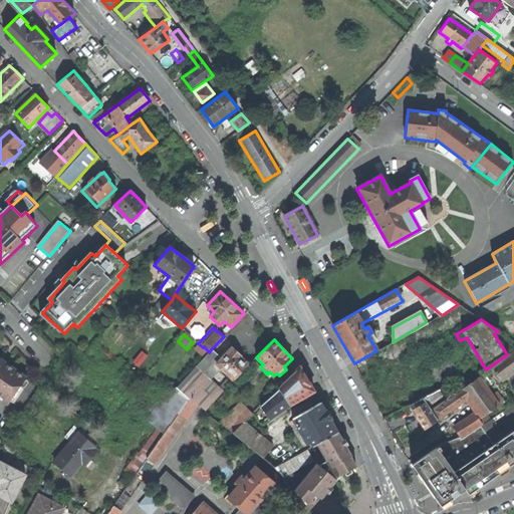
[(232,347),(222,358),(216,364),(221,368),(234,380),(249,364),(236,351),(232,347)]
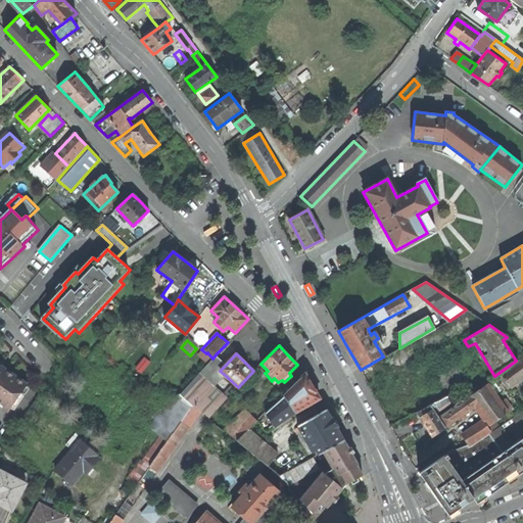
[(226,365),(216,354),(212,359),(199,372),(215,386),(224,377),(225,375),(220,371),(226,365)]
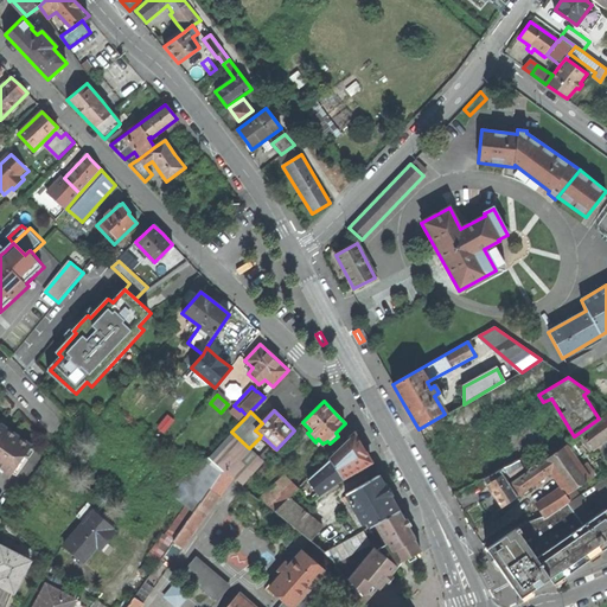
[(606,439),(606,415),(581,434),(593,449),(606,439)]
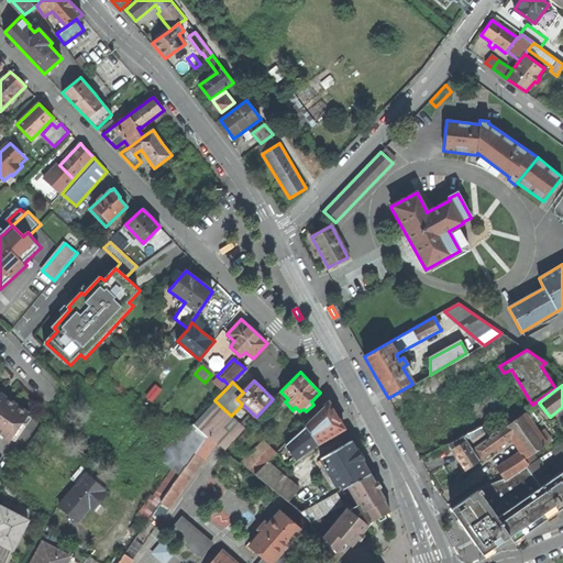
[(0,393),(0,435),(9,442),(30,414),(4,396),(0,393)]
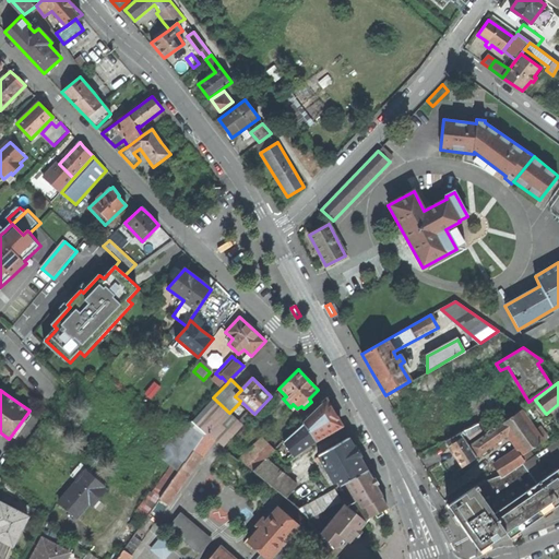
[(242,426),(229,413),(213,397),(189,424),(198,429),(205,432),(207,433),(215,440),(224,448),(242,426)]
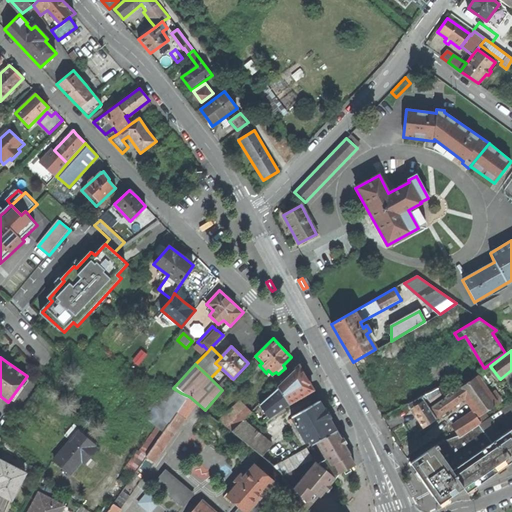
[(288,404),(312,389),(306,378),(299,366),(277,386),(278,388),(260,405),(268,418),(279,411),(288,404)]
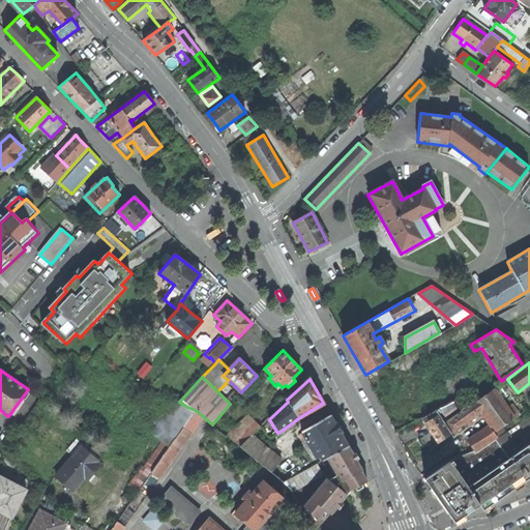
[(507,395),(500,385),(477,402),(475,399),(462,409),(463,411),(454,416),(446,422),(452,433),(482,412),(493,425),(469,441),(476,450),(500,434),(497,430),(513,417),(525,411),(521,404),(508,410),(501,400),(507,395)]
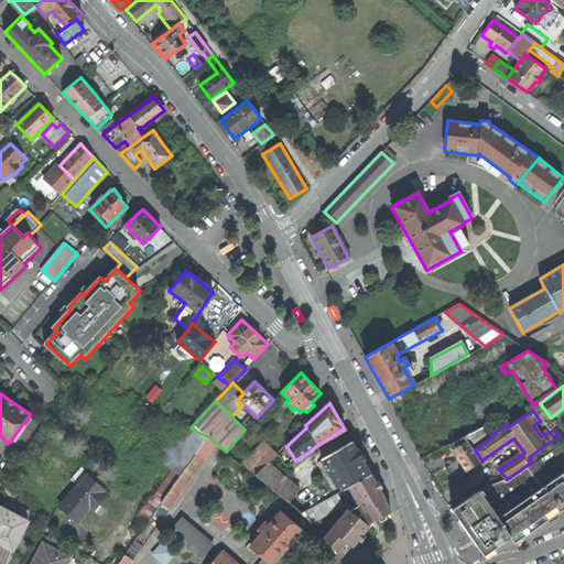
[(205,438),(207,436),(199,433),(180,462),(186,466),(205,440),(205,438)]
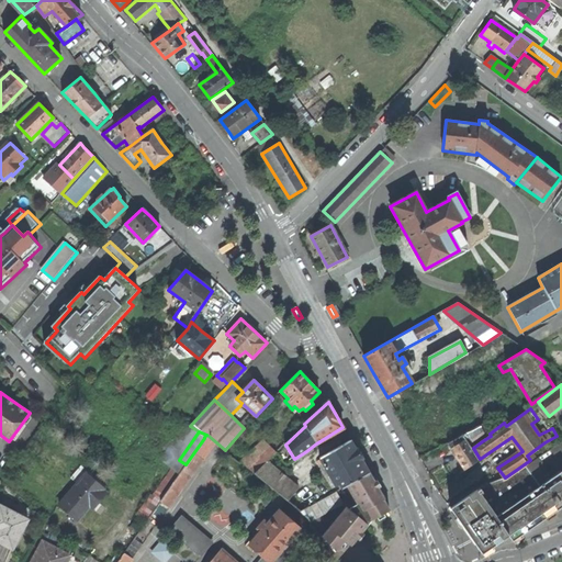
[(161,502),(169,507),(177,496),(202,461),(203,462),(216,442),(209,436),(161,502)]
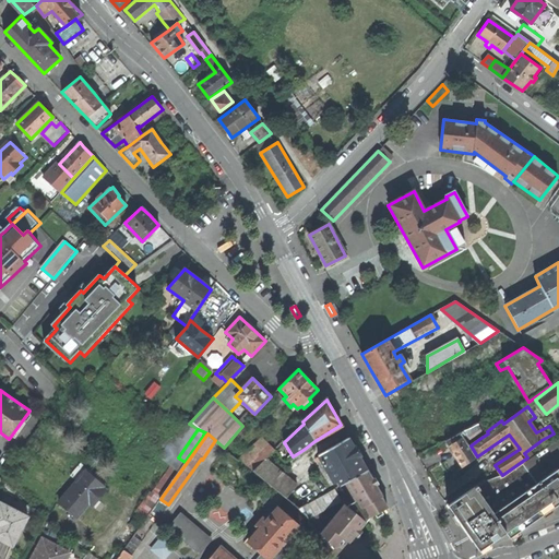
[(463,467),(476,458),(462,437),(459,439),(456,435),(445,441),(449,445),(453,452),(463,467)]
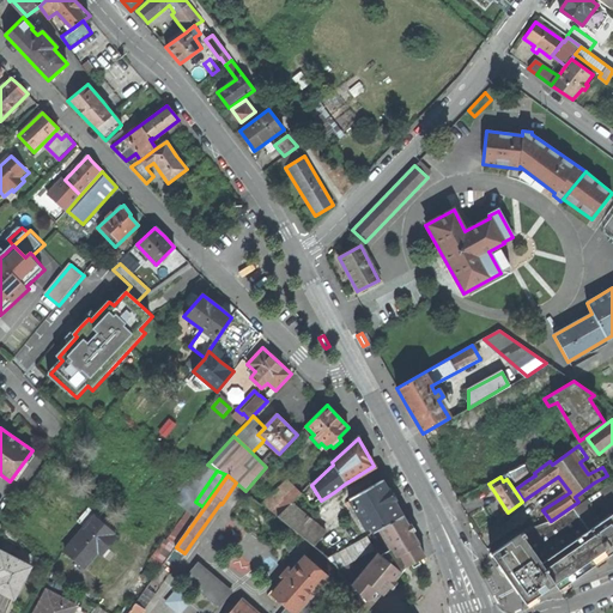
[(287,479),(261,504),(277,517),(301,493),(287,479)]
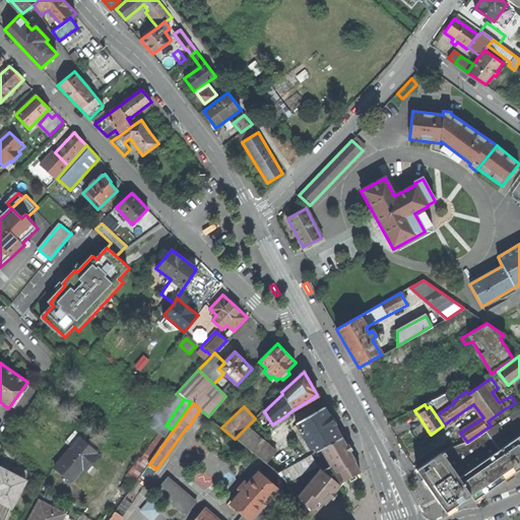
[(316,452),(321,449),(341,437),(332,421),(324,407),(296,424),(310,450),(314,448),(316,452)]
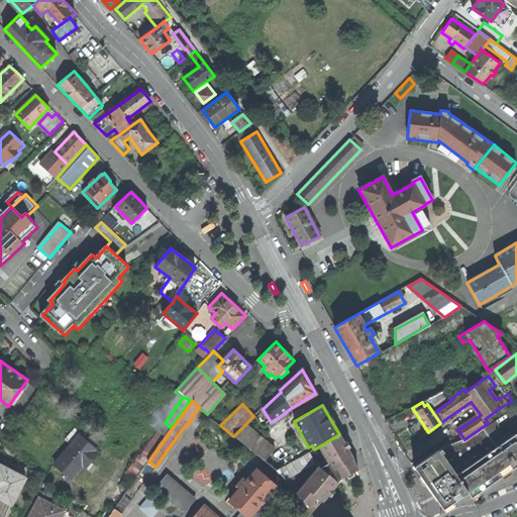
[(259,420),(253,416),(233,436),(276,471),(285,466),(270,454),(273,450),(260,439),(248,430),(259,420)]
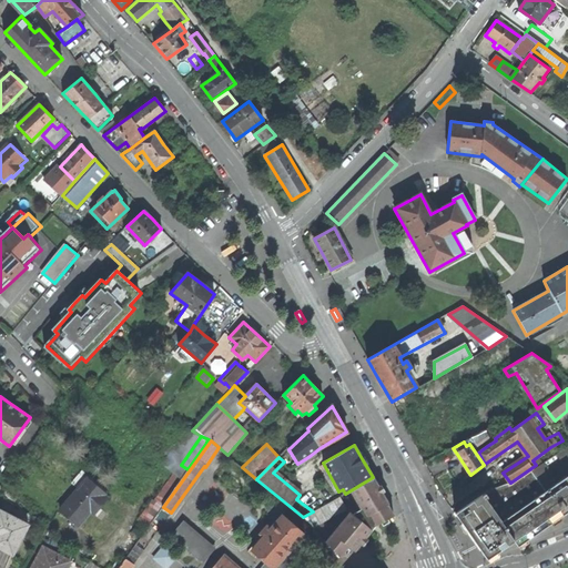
[(110,489),(83,470),(72,486),(79,492),(64,511),(82,526),(94,509),(99,504),(102,506),(110,496),(107,494),(110,489)]
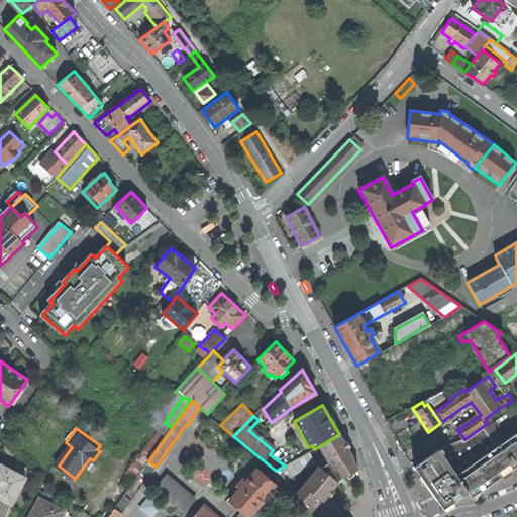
[(496,447),(484,428),(463,441),(462,439),(444,446),(414,468),(421,478),(436,499),(443,509),(460,497),(468,492),(472,498),(515,467),(516,464),(516,434),(516,433),(496,447)]
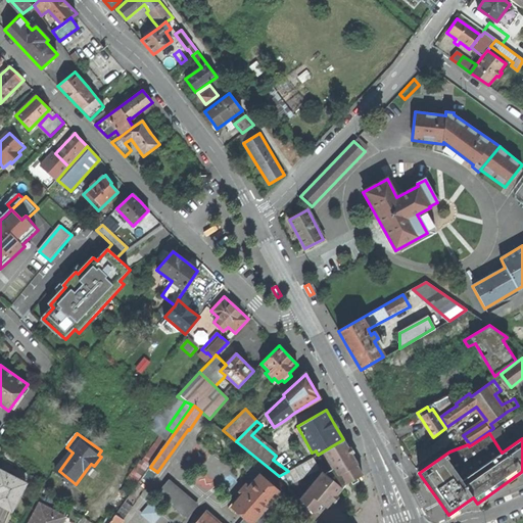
[(153,461),(168,440),(161,435),(146,457),(153,461)]
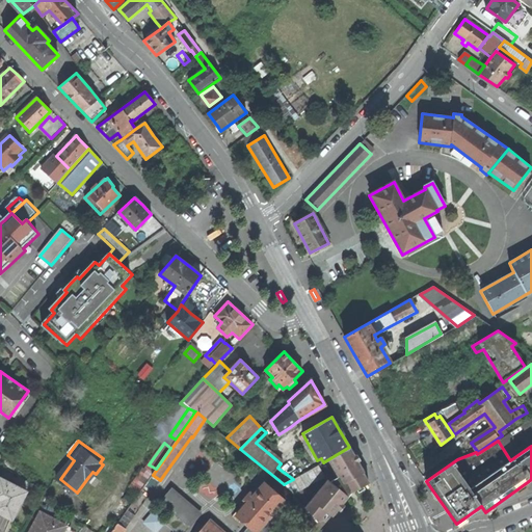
[(356,459),(349,447),(328,459),(338,477),(333,480),(330,481),(329,480),(306,508),(318,523),(326,512),(331,517),(348,497),(347,496),(349,495),(350,493),(351,493),(366,484),(368,483),(362,473),(364,472),(356,459)]
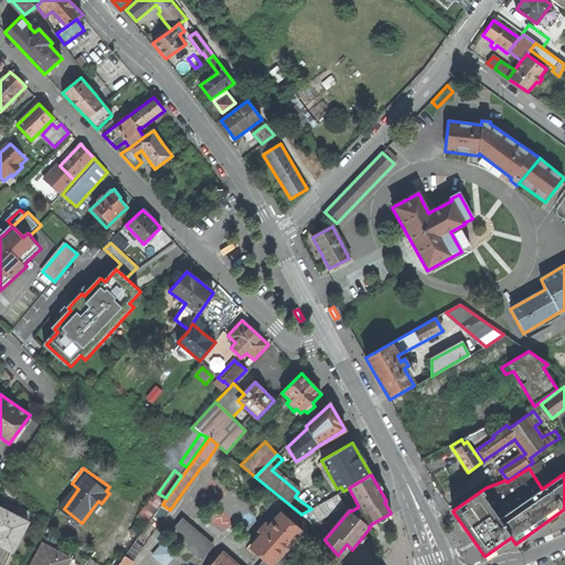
[(338,493),(311,509),(301,514),(306,518),(312,525),(345,507),(338,493)]
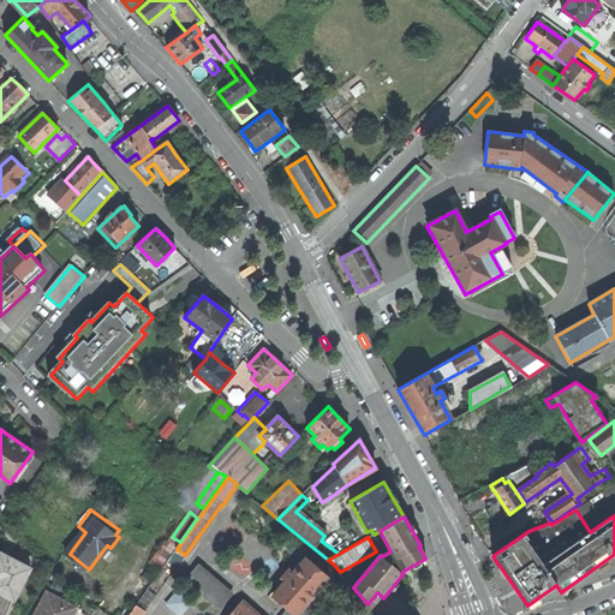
[(15,601),(31,568),(0,553),(0,593),(1,593),(15,601)]
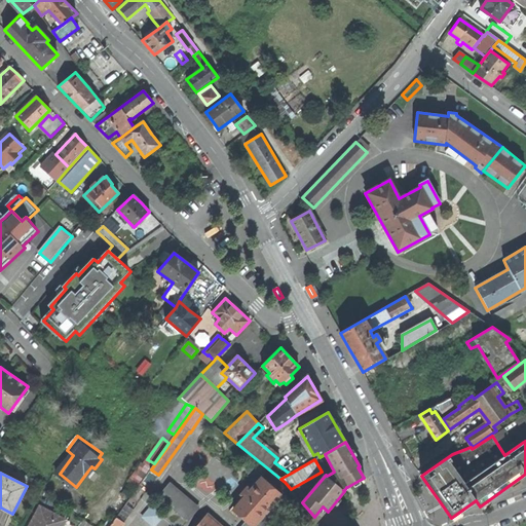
[(247,522),(251,525),(254,525),(270,509),(282,495),(262,479),(234,511),(247,522)]
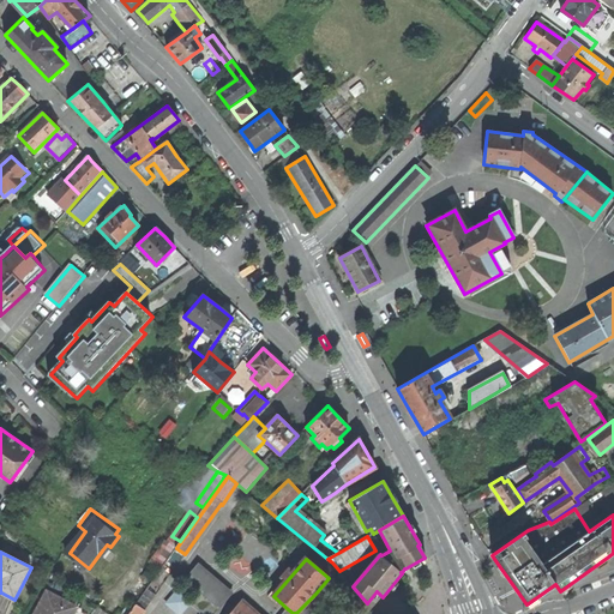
[(234,594),(199,564),(186,579),(221,609),(234,594)]
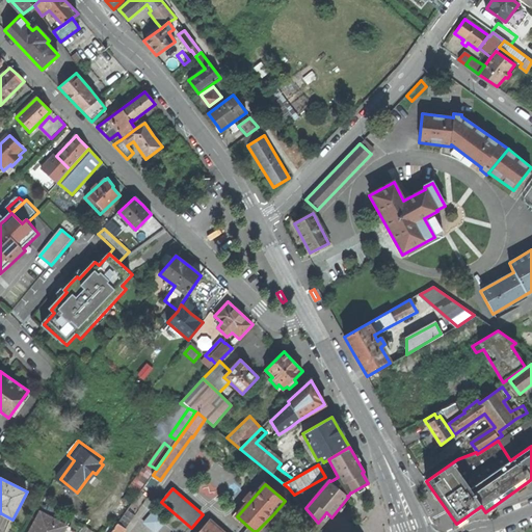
[(156,531),(165,522),(153,510),(143,522),(156,531)]
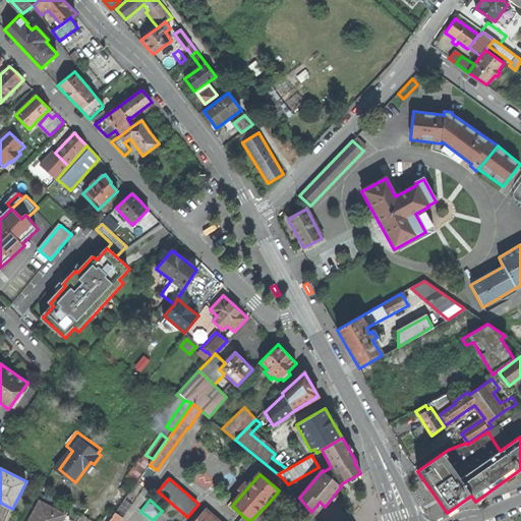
[(62,520),(65,515),(41,503),(31,520),(62,520)]
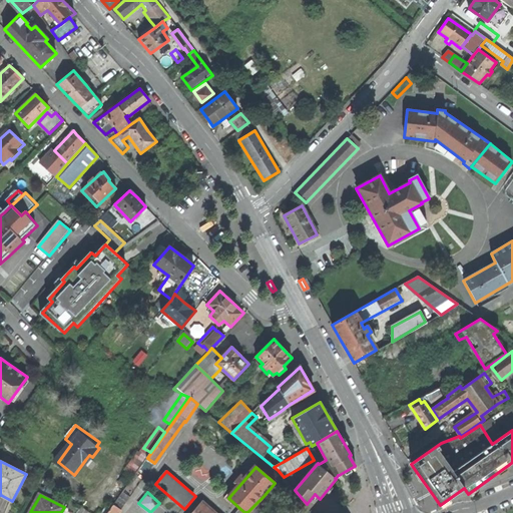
[(270,501),(264,496),(247,512),(244,512),(240,509),(236,512),(259,512),(264,508),(270,501)]
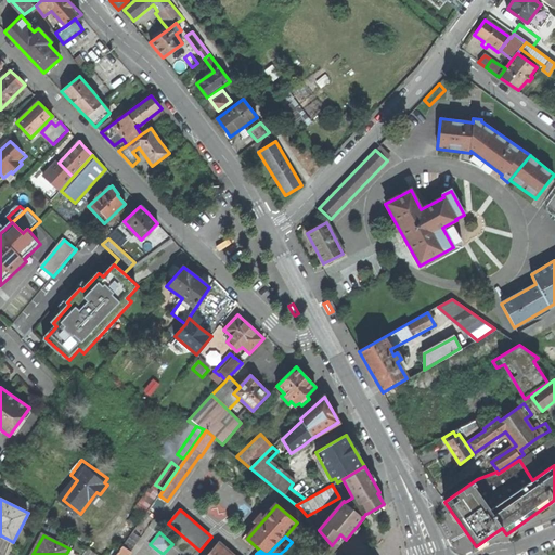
[(232,554),(220,543),(209,554),(232,554)]
